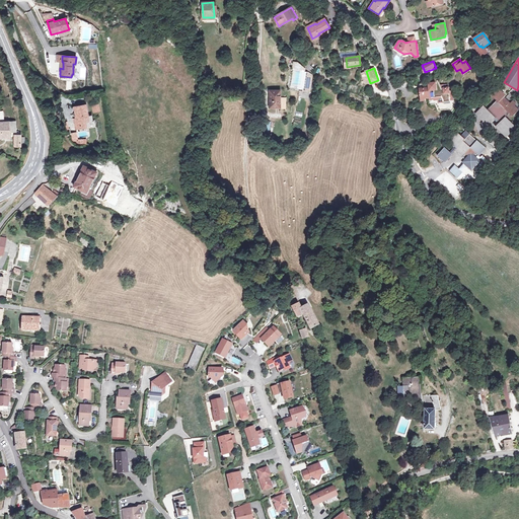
[(406,70),(395,75),(398,83),(410,79),(406,70)]
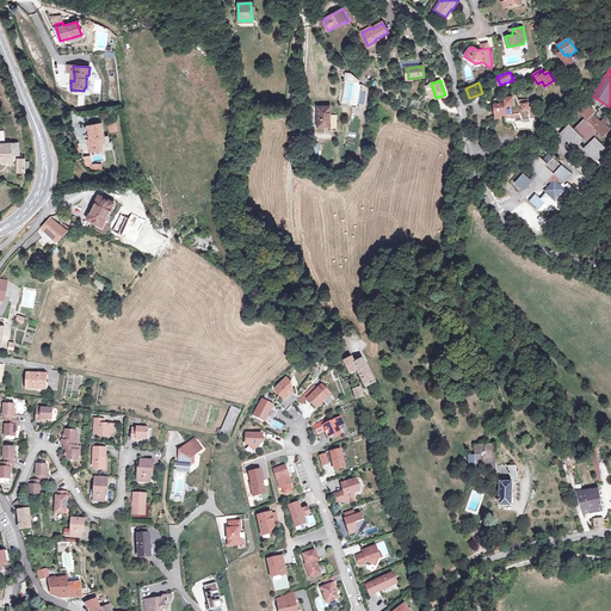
[(356,90),(355,102),(353,103),(346,102),(343,119),(351,121),(353,107),(359,109),(362,90),(356,90)]
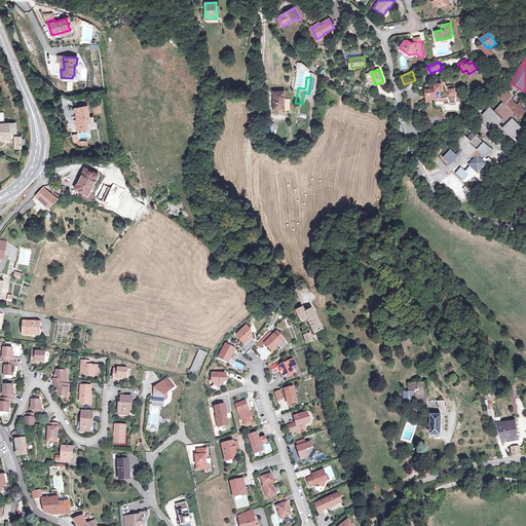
[(426,84),(427,99),(436,99),(436,105),(441,105),(444,111),(454,110),(459,112),(466,96),(462,96),(461,102),(459,102),(460,92),(456,92),(455,88),(449,89),(445,89),(444,87),(429,84),(429,81),(426,84)]
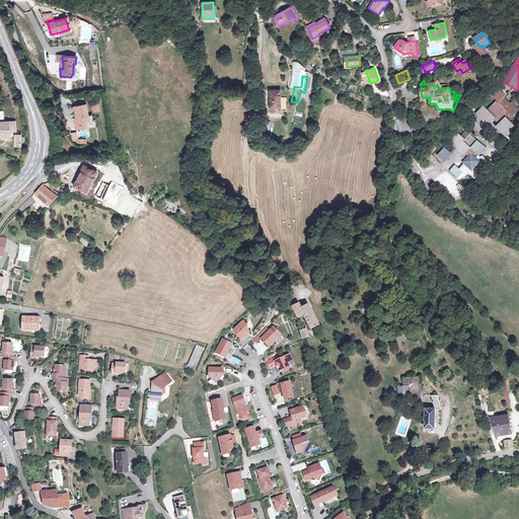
[(506,96),(499,89),(492,95),(497,100),(488,109),(484,105),(476,114),(485,121),(483,123),(487,127),(496,119),(501,123),(497,128),(506,137),(511,132),(513,134),(518,129),(507,118),(510,114),(513,117),(518,110),(513,105),(512,105),(510,104),(505,99),(502,102),(501,100),(504,98),(506,96)]
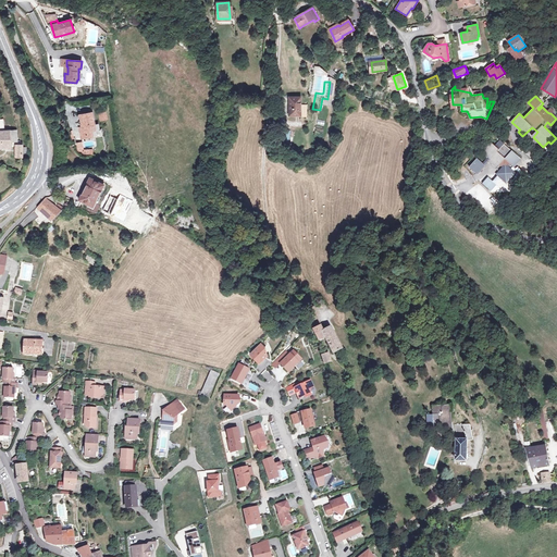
[(307,106),(300,106),(300,98),(289,98),(289,116),(300,116),(300,118),(307,118),(307,106)]
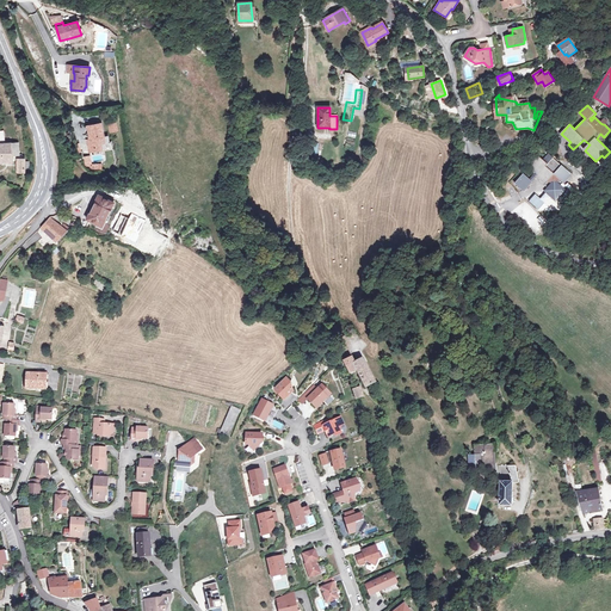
[(104,143),(103,135),(100,123),(87,127),(90,139),(87,140),(90,152),(102,149),(99,143),(104,143)]
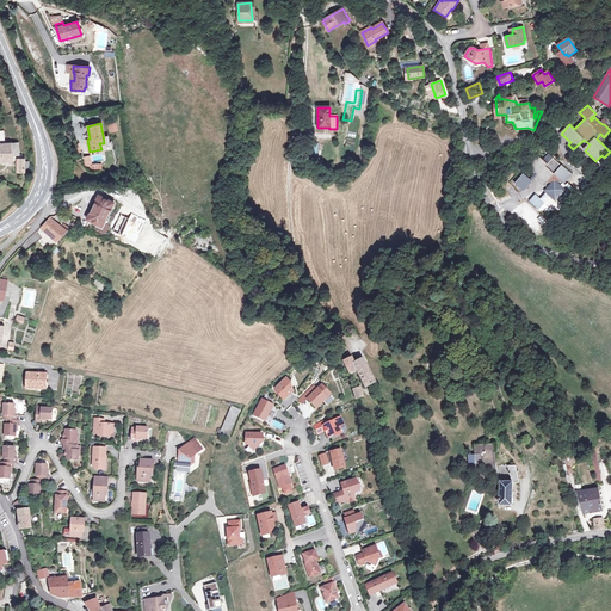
[(0,161),(12,162),(11,155),(18,154),(17,142),(5,143),(0,143),(0,161)]
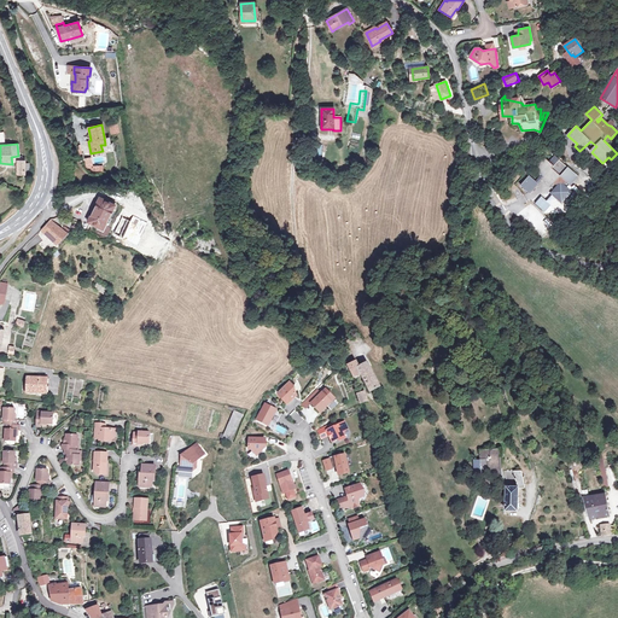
[(312,156),(321,157),(322,145),(313,144),(312,156)]
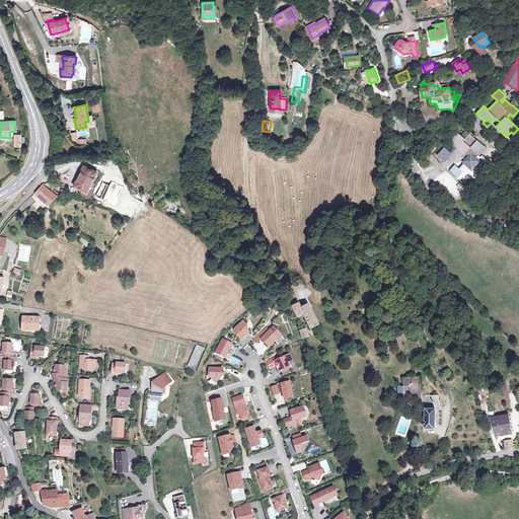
[(477,140),(474,143),(472,141),(474,138),(469,135),(470,134),(466,130),(461,136),(457,133),(450,141),(456,146),(458,148),(457,149),(464,156),(468,151),(473,150),(478,154),(486,147),(477,140)]
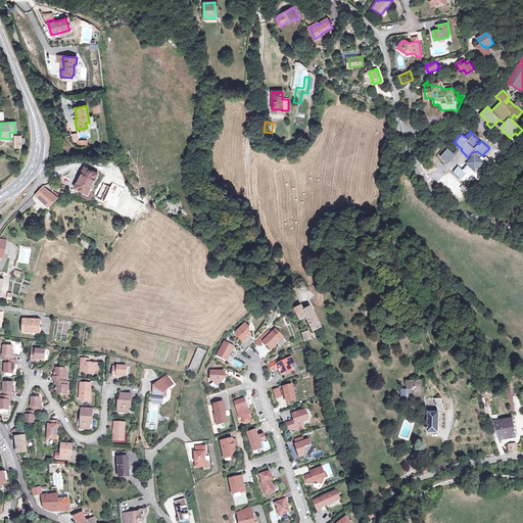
[(448,149),(441,157),(448,163),(456,155),(454,154),(448,149)]
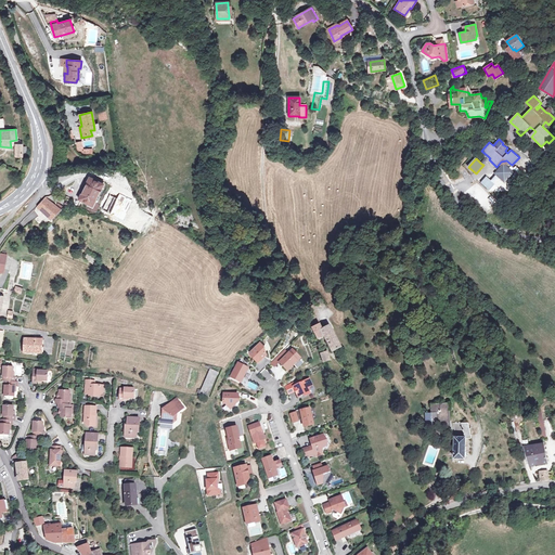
[(502,166),(494,173),(505,183),(515,172),(506,165),(502,166)]
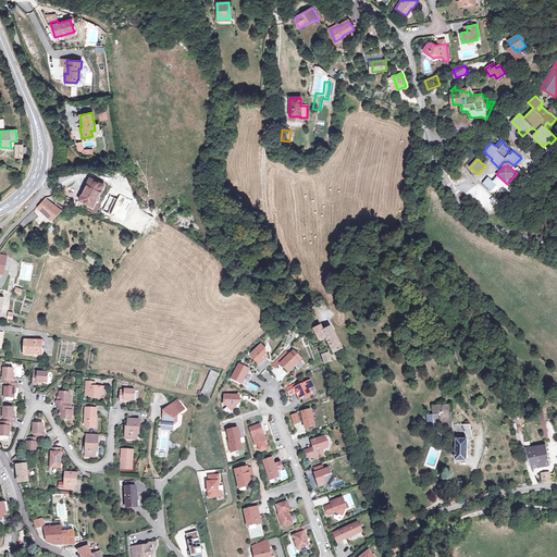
[(79,200),(93,206),(103,184),(90,177),(79,200)]
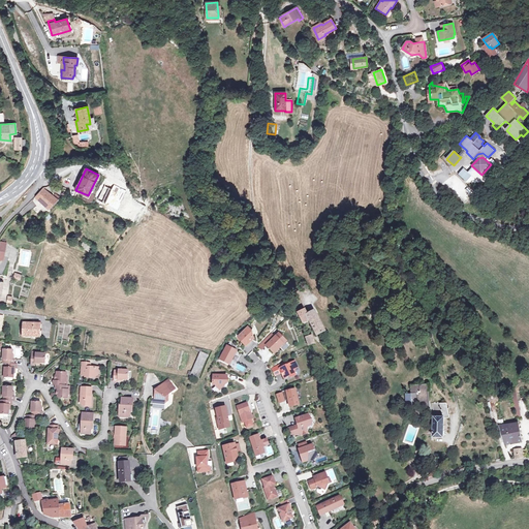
[(56,198),(42,188),(37,194),(41,197),(38,200),(49,209),(58,198),(57,197),(56,198)]
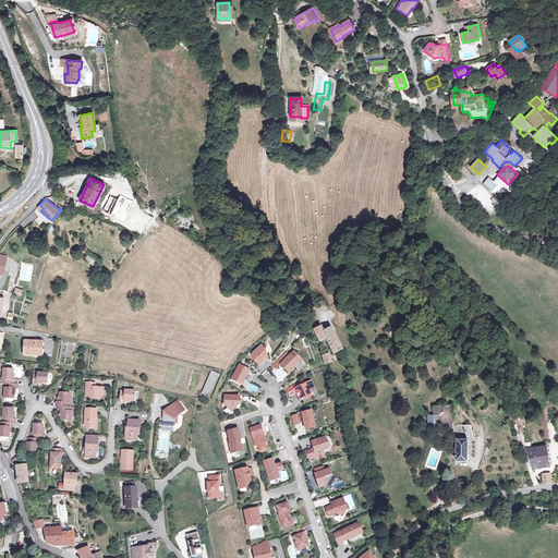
[(32,211),(26,220),(32,223),(37,216),(32,211)]
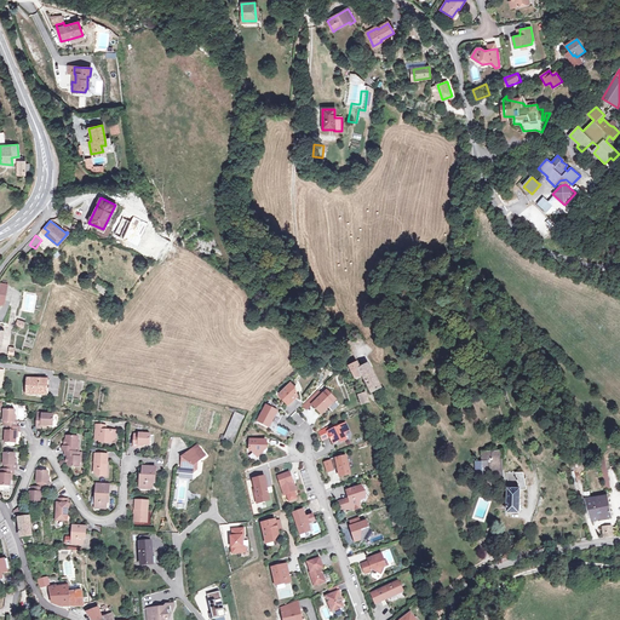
[(95,287),(103,296),(107,292),(98,283),(95,287)]
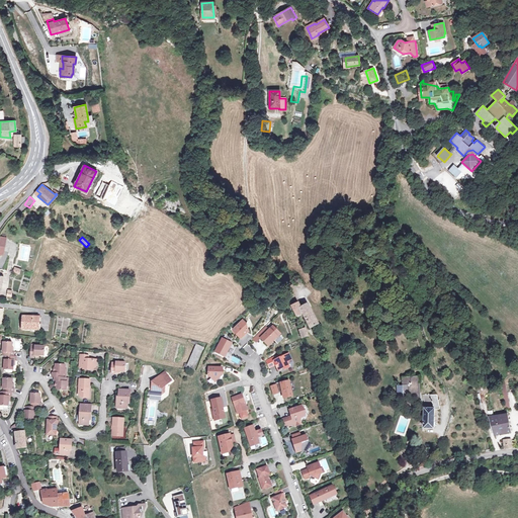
[(311,329),(319,325),(309,305),(301,309),(298,304),(292,307),(297,317),(304,314),(311,329)]
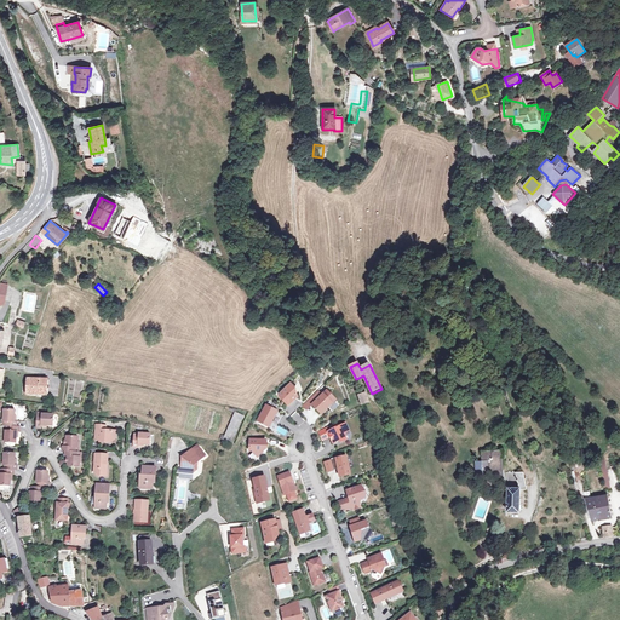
[(28,379),(28,395),(46,395),(47,380),(28,379)]
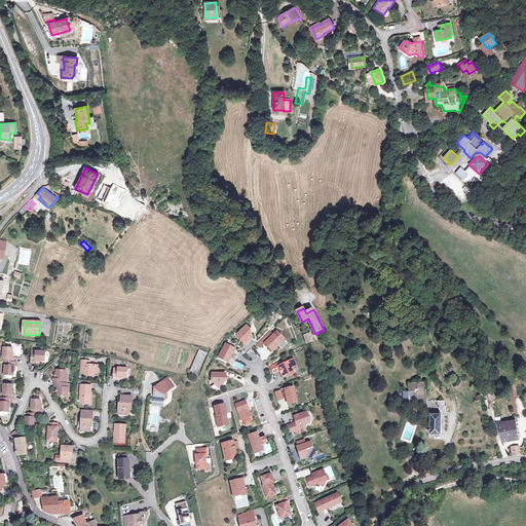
[(247,325),(236,335),(243,343),(250,337),(251,333),(250,329),(247,325)]
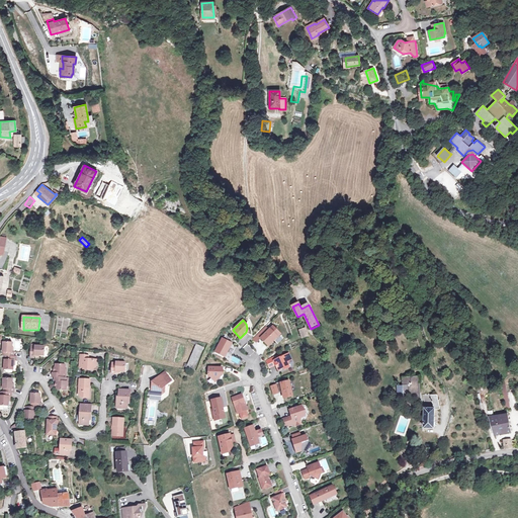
[(272,327),(261,338),(263,341),(264,340),(268,345),(274,340),(273,338),(275,336),(273,333),(276,330),(272,327)]
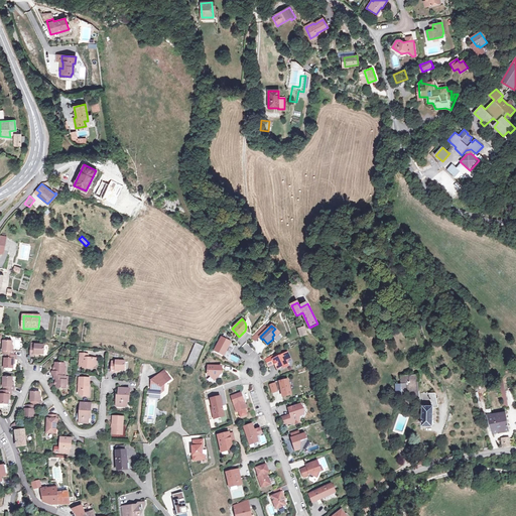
[(298,330),(300,337),(306,336),(304,328),(298,330)]
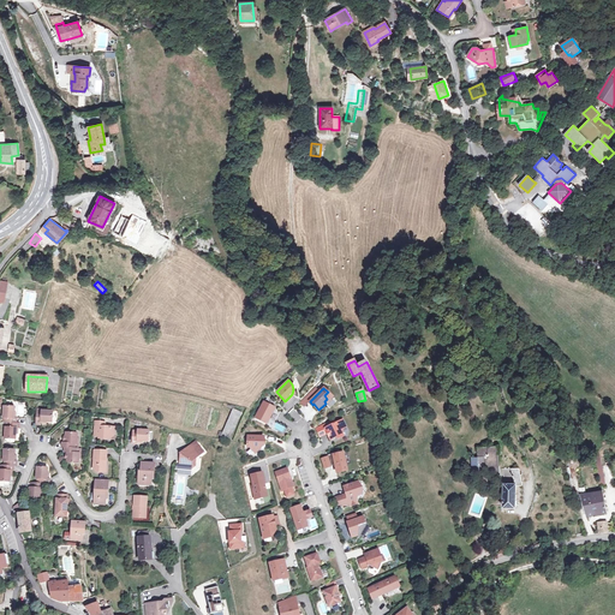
[(264,401),(256,418),(272,427),(280,412),(275,408),(267,399),(264,401)]
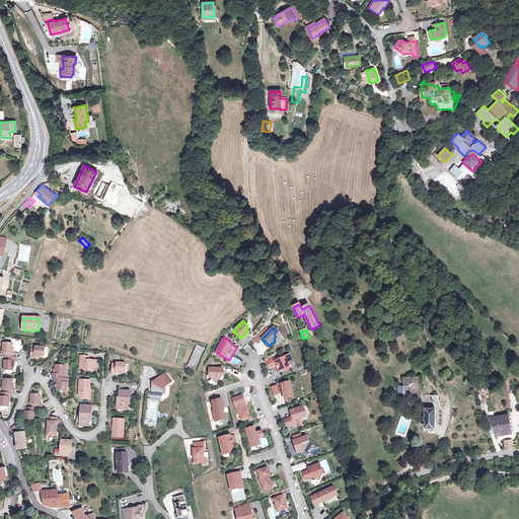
[(12,353),(12,348),(12,343),(3,343),(2,352),(4,353),(3,356),(6,357),(14,357),(14,353),(13,353),(12,353)]
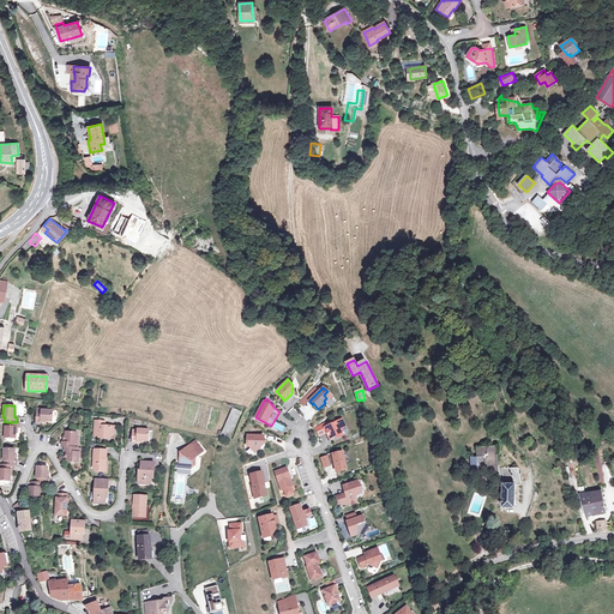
[(230,440),(241,411),(232,408),(221,435),(230,440)]
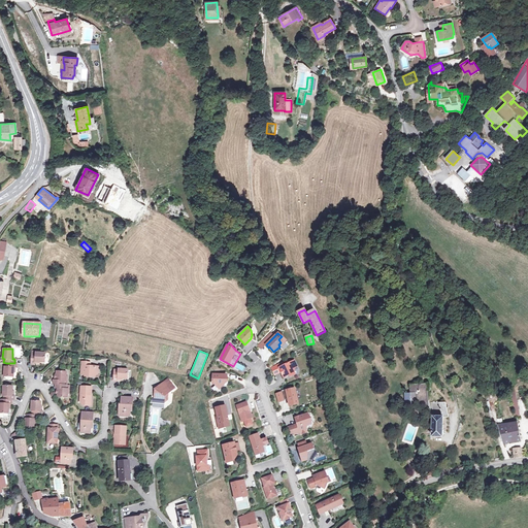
[(248,354),(255,363),(259,359),(252,351),(248,354)]
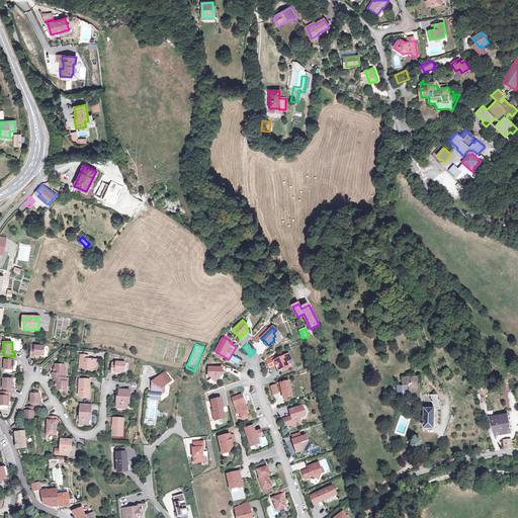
[(34,355),(38,356),(44,356),(45,347),(34,346),(34,347),(31,347),(30,357),(34,358),(34,357),(34,355)]
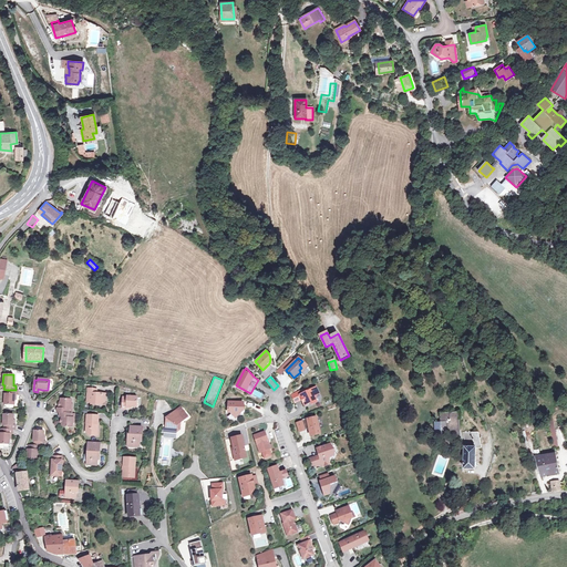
[(301,399),(305,405),(309,403),(308,402),(310,401),(310,402),(311,404),(317,402),(316,399),(317,394),(319,393),(316,388),(309,391),(308,388),(299,392),(301,399)]
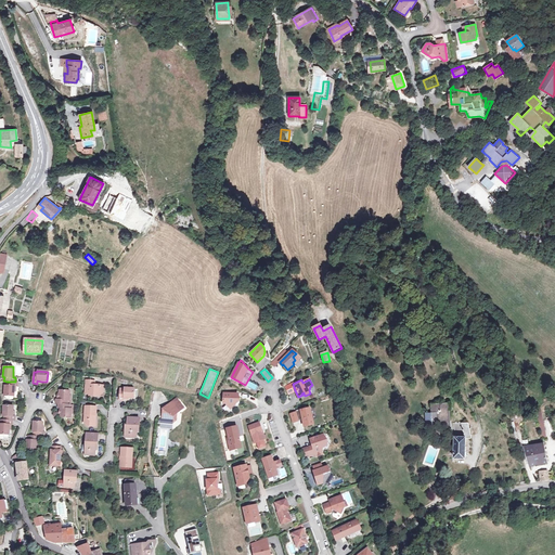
[(103,392),(103,386),(94,386),(94,382),(89,381),(86,381),(85,394),(89,394),(89,396),(100,396),(100,392),(103,392)]
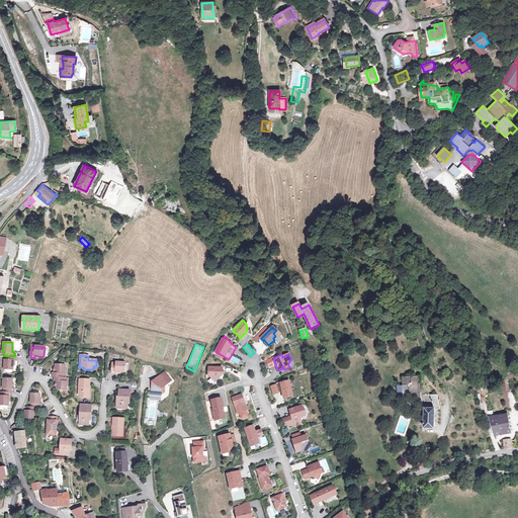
[(13,370),(13,365),(13,361),(15,361),(16,361),(16,356),(14,356),(6,356),(6,359),(5,360),(4,369),(13,370)]
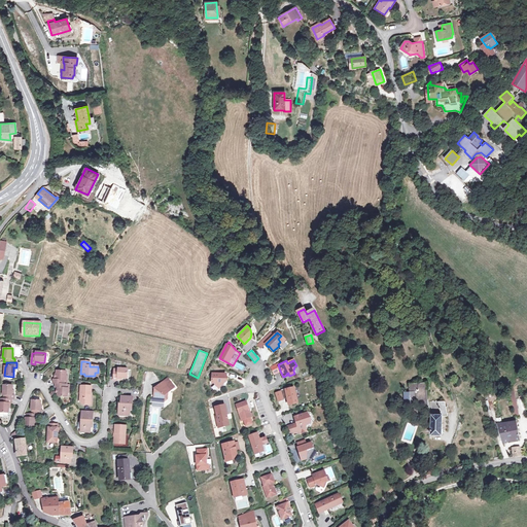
[(243,372),(246,366),(236,362),(234,367),(243,372)]
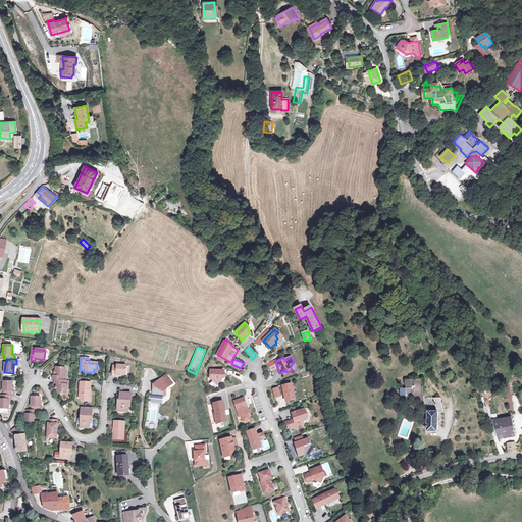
[(275,361),(269,364),(271,370),(277,367),(275,361)]
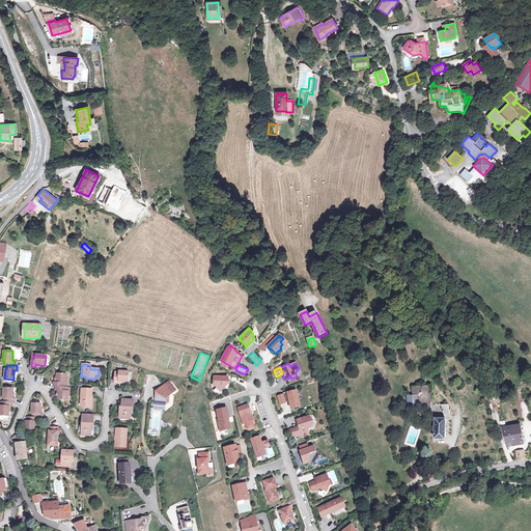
[(118,381),(122,381),(129,382),(129,372),(119,371),(119,372),(114,372),(114,383),(118,383),(118,381)]
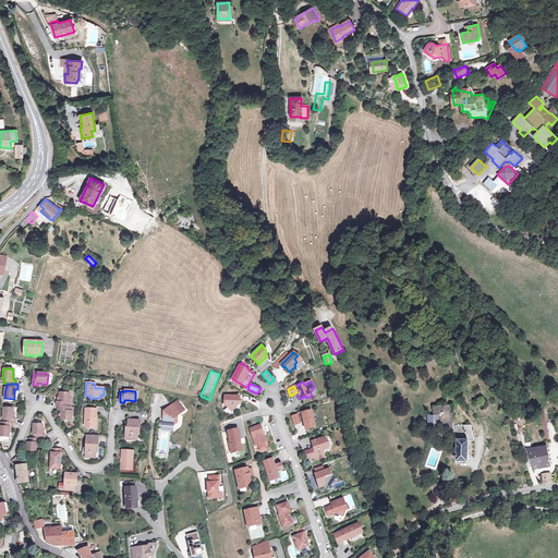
[(70,402),(71,398),(71,393),(60,392),(60,397),(60,400),(60,402),(57,402),(57,405),(59,407),(69,407),(69,402),(70,402)]
